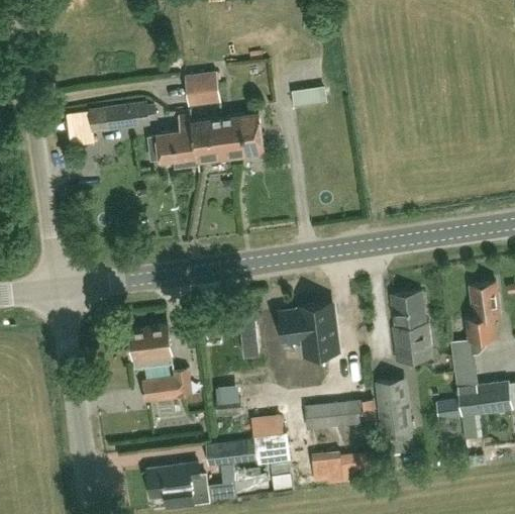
[(186,92),(216,88),(215,73),(184,77),(186,92)]
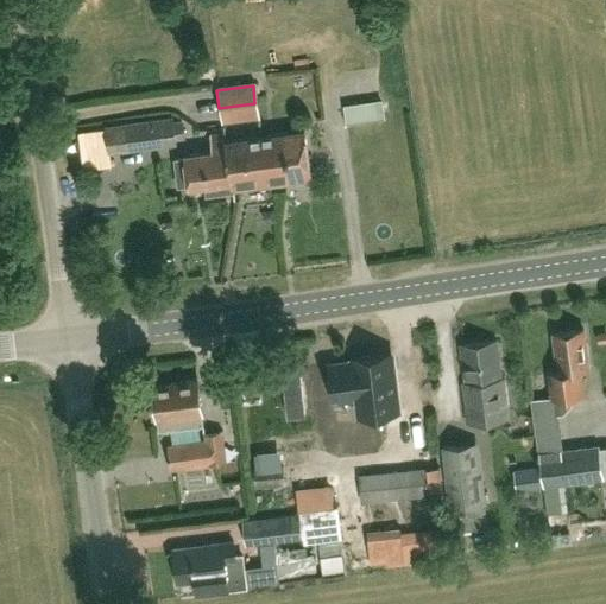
[(346,103),(347,119),(383,118),(382,102),(346,103)]
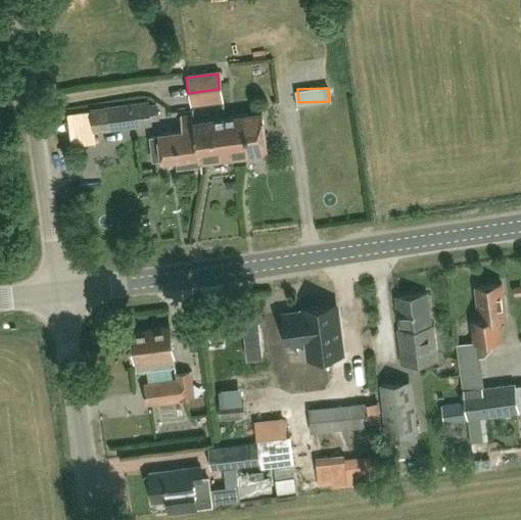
[(219,89),(188,93),(189,107),(217,104),(218,106),(217,106),(218,114),(224,113),(223,103),(221,103),(219,89)]
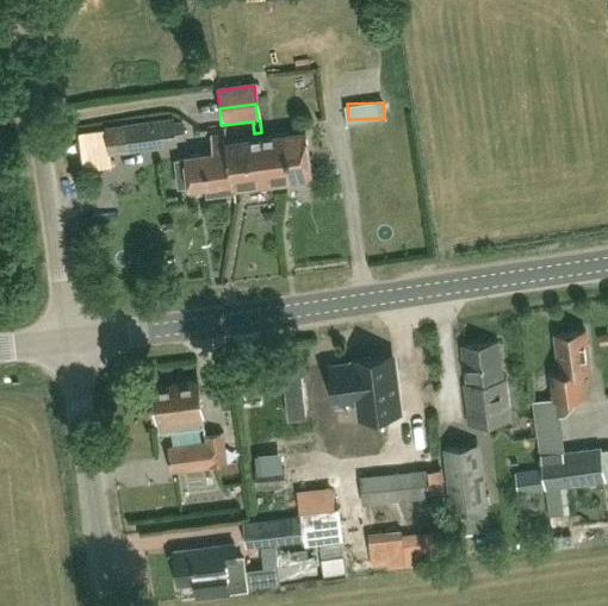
[(185,142),(182,123),(171,125),(171,123),(123,130),(126,154),(173,147),(173,144),(185,142)]
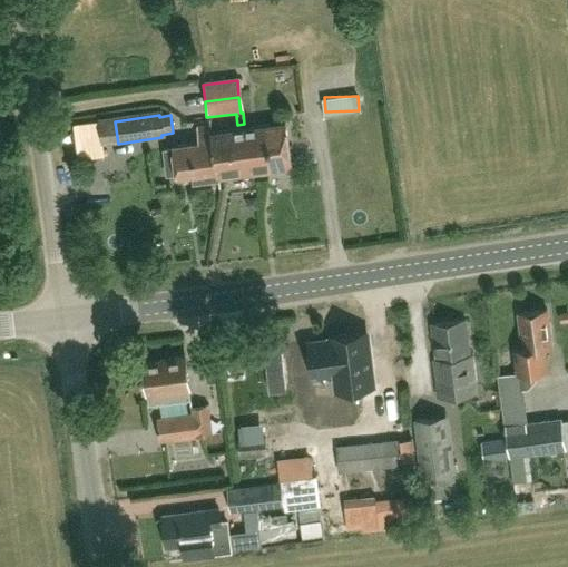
[(244,130),(250,177),(291,173),(284,125),(244,130)]
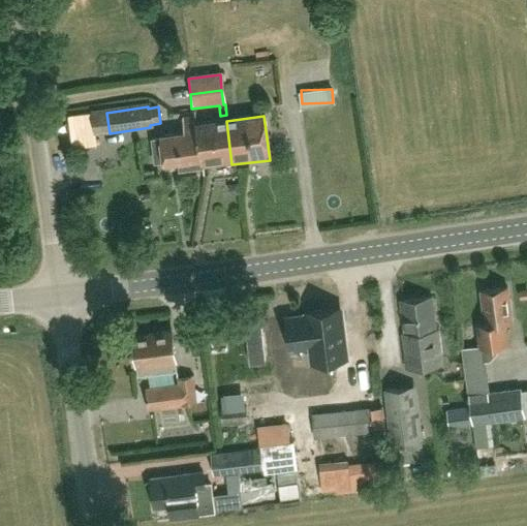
[(196,140),(194,126),(193,120),(181,122),(183,134),(157,138),(158,143),(150,144),(153,164),(161,163),(161,167),(187,163),(188,169),(199,167),(199,166),(205,165),(204,157),(204,152),(208,151),(208,153),(213,152),(211,137),(196,140)]
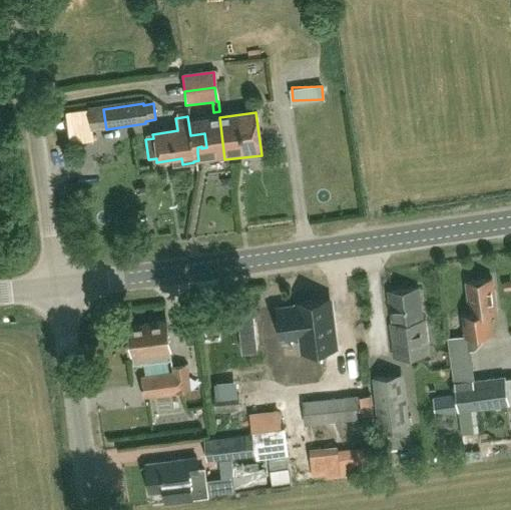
[(194,164),(224,159),(219,117),(188,122),(190,135),(204,133),(206,147),(201,148),(201,146),(197,147),(197,152),(198,160),(193,161),(193,162),(194,164)]
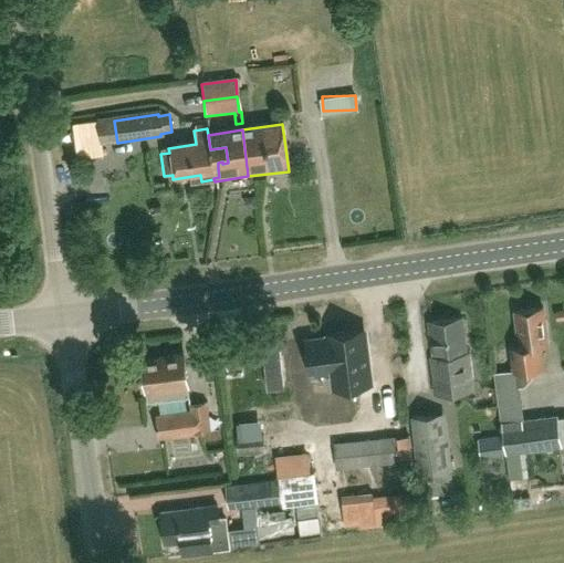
[(511,373),(542,369),(539,346),(545,345),(541,310),(512,313),(518,348),(508,350),(511,373)]
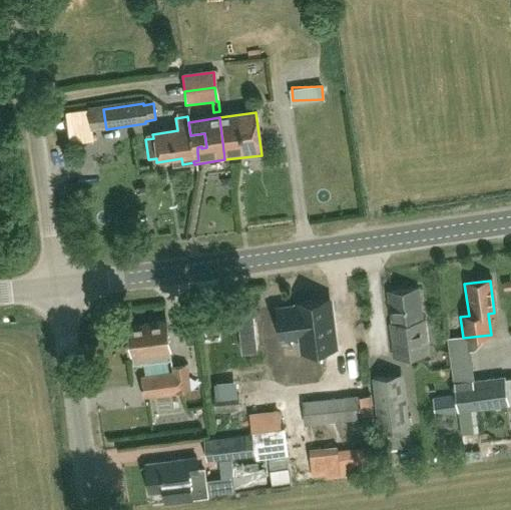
[(393,360),(426,355),(421,323),(417,290),(386,294),(390,326),(388,326),(393,360)]
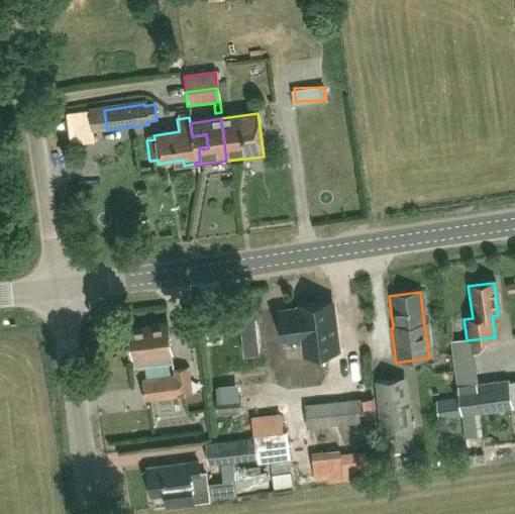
[(336,351),(333,324),(332,319),(330,303),(298,308),(299,311),(278,313),(282,340),(302,337),(302,341),(304,355),(316,353),(336,351)]
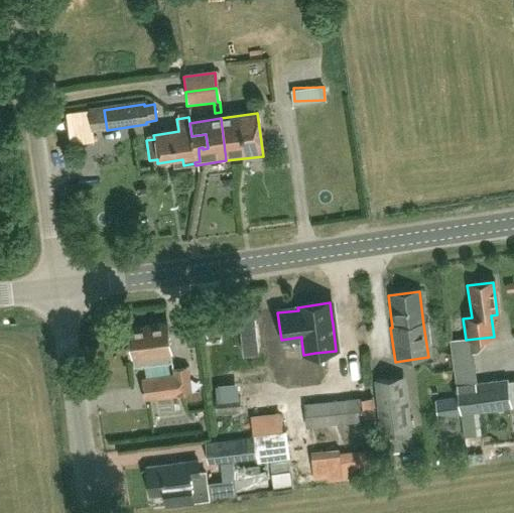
[(170,364),(166,324),(127,329),(130,348),(126,348),(127,358),(131,358),(131,360),(137,359),(138,368),(170,364)]
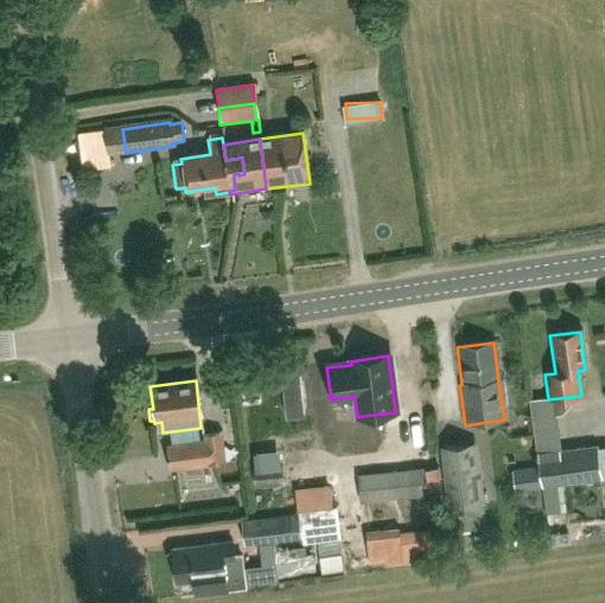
[(542,489),(555,487),(600,481),(596,448),(558,454),(548,401),(529,403),(542,489)]
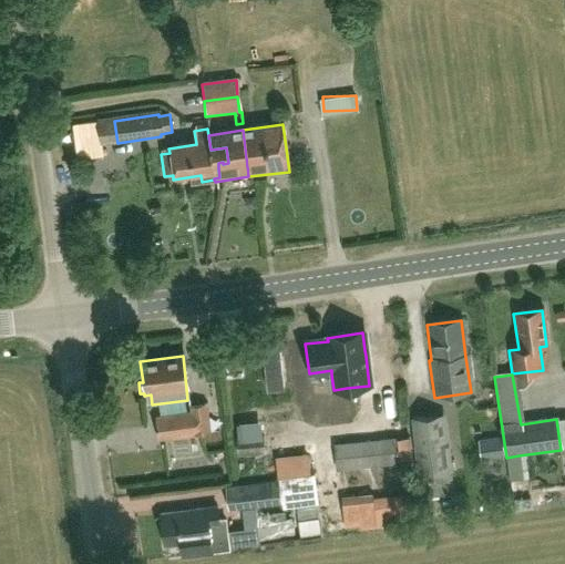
[(156,441),(208,434),(205,406),(187,408),(188,413),(153,419),(156,441)]
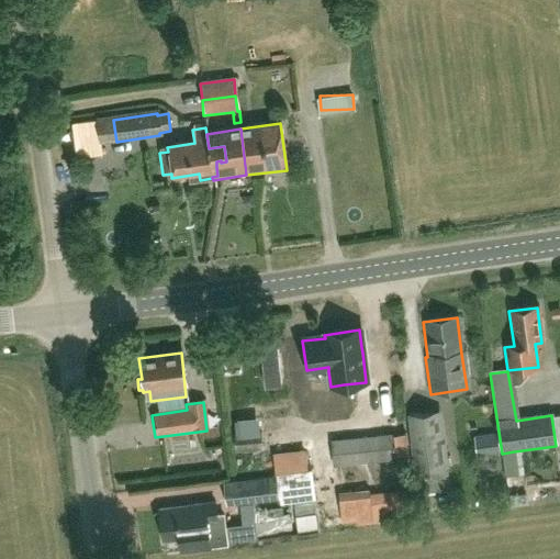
[(412,493),(447,490),(440,411),(405,414),(412,493)]
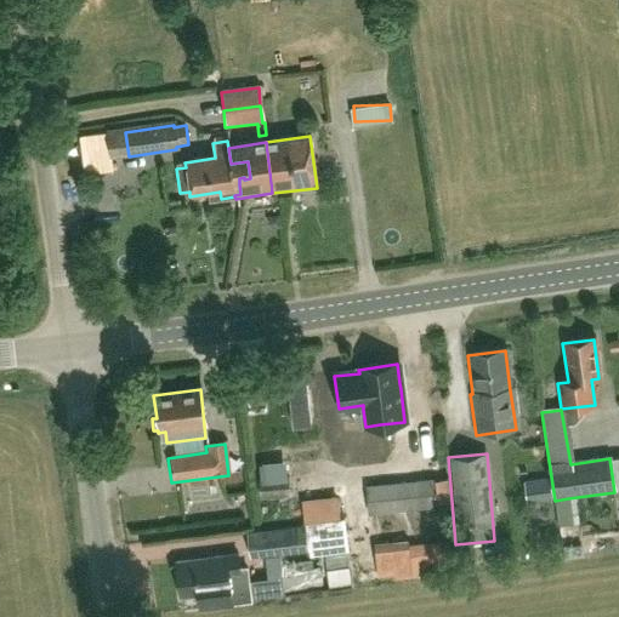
[(259,506),(280,504),(279,498),(290,497),(289,474),(257,476),(259,506)]
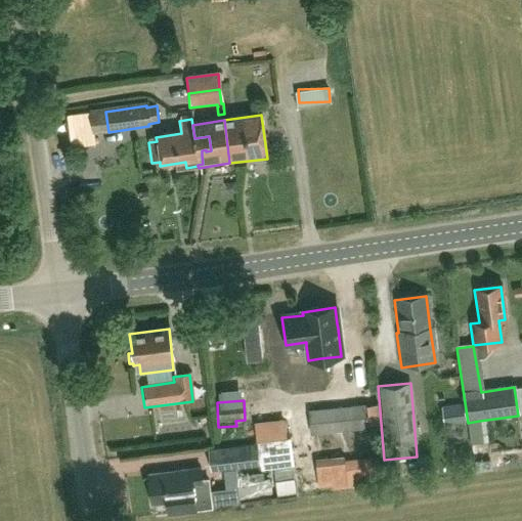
[(366,407),(366,405),(307,411),(309,437),(368,431),(368,430),(381,428),(379,406),(366,407)]
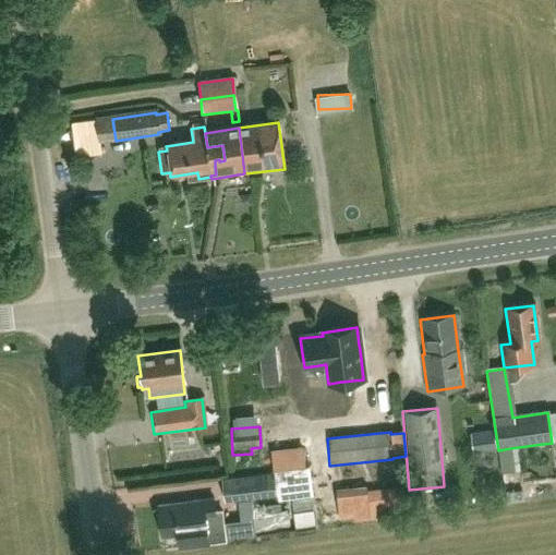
[(471,453),(494,450),(492,433),(469,436),(471,453)]
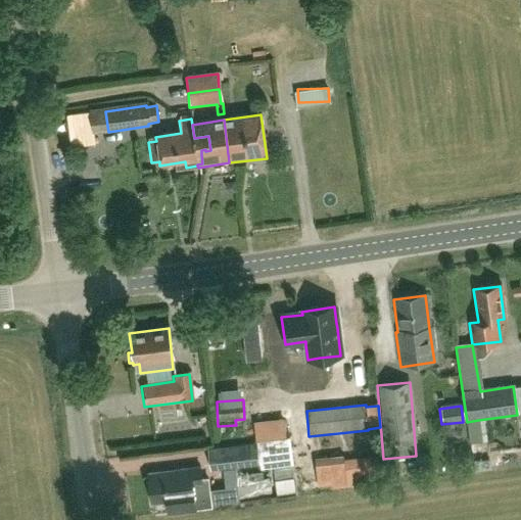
[(255,442),(286,438),(283,419),(253,423),(255,442)]
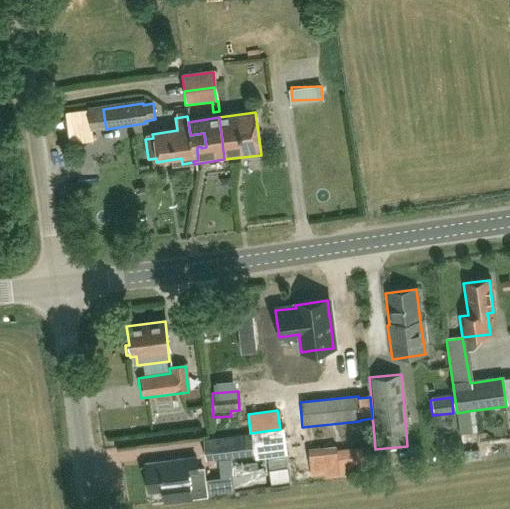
[(203,442),(206,462),(283,452),(280,429),(250,433),(251,436),(203,442)]
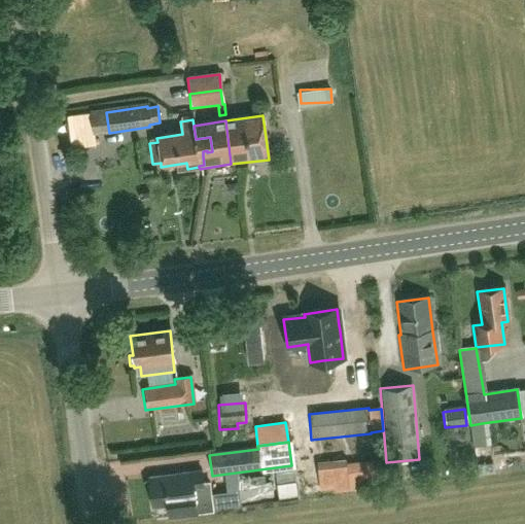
[(347,464),(346,459),(316,461),(318,491),(331,490),(331,493),(347,492),(347,488),(381,485),(380,469),(374,469),(373,462),(347,464)]
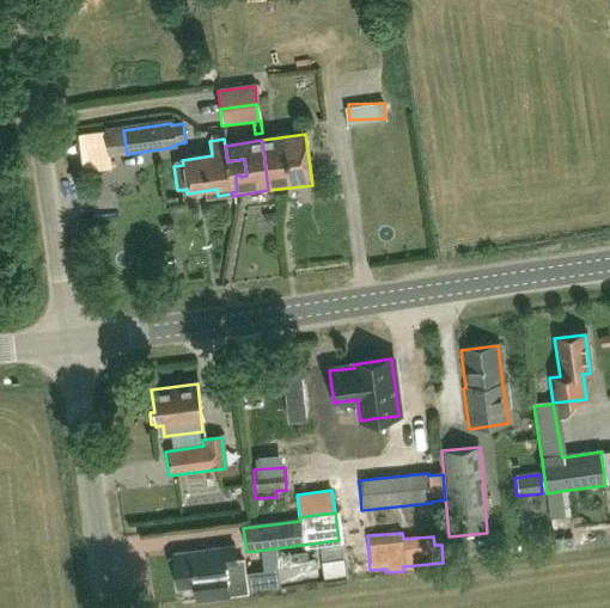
[(235,565),(232,548),(220,550),(172,556),(177,589),(195,587),(197,606),(248,599),(244,579),(242,564),(235,565)]
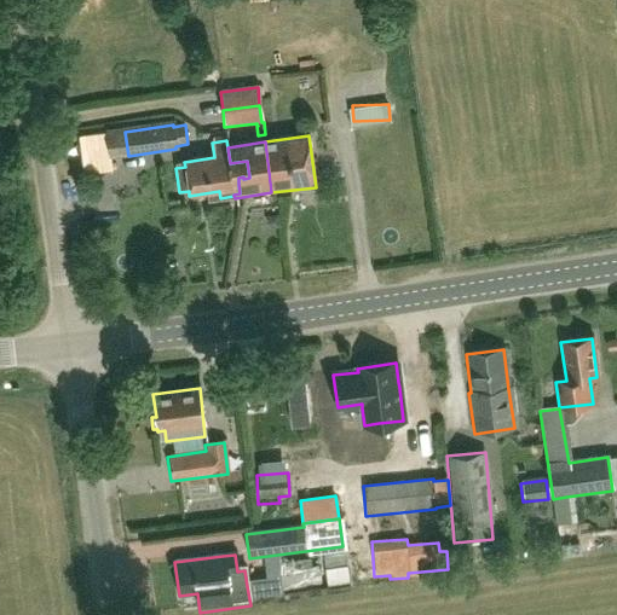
[(277,555),(263,557),(265,578),(281,576),(280,566),(277,555)]
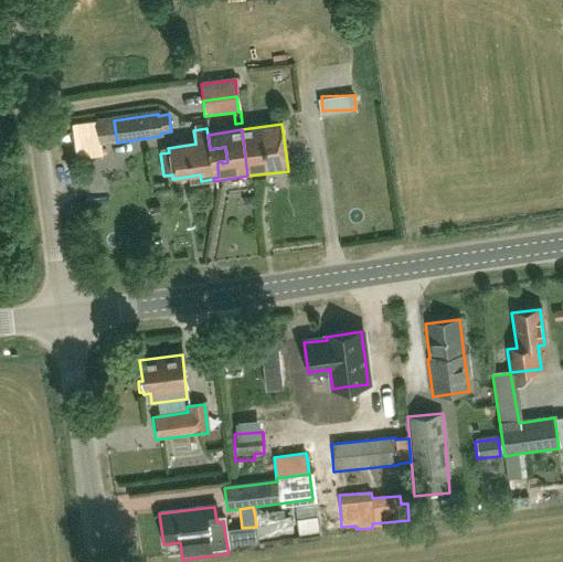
[(298,527),(319,523),(317,510),(297,513),(298,527)]
